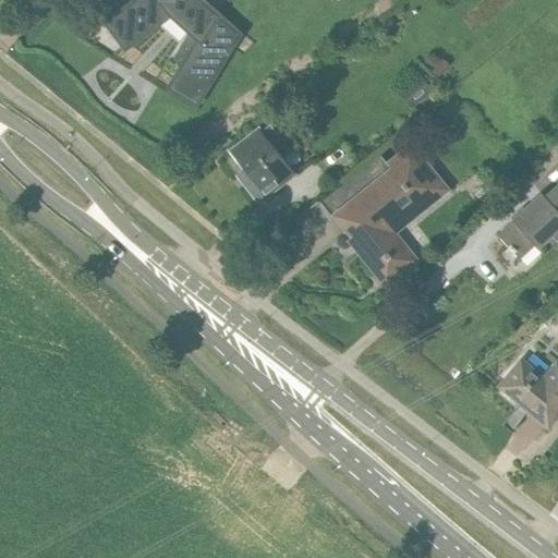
[(240,32),(222,16),(205,0),(138,0),(117,17),(134,41),(168,16),(187,35),(172,60),(184,68),(171,88),(196,104),(240,32)]
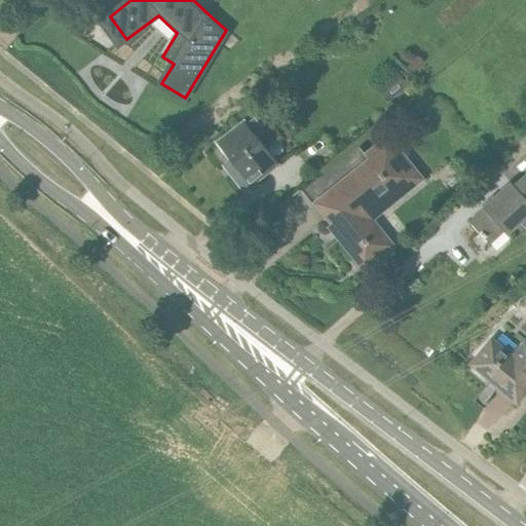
[(387,102),(408,86),(398,74),(378,90),(387,102)]
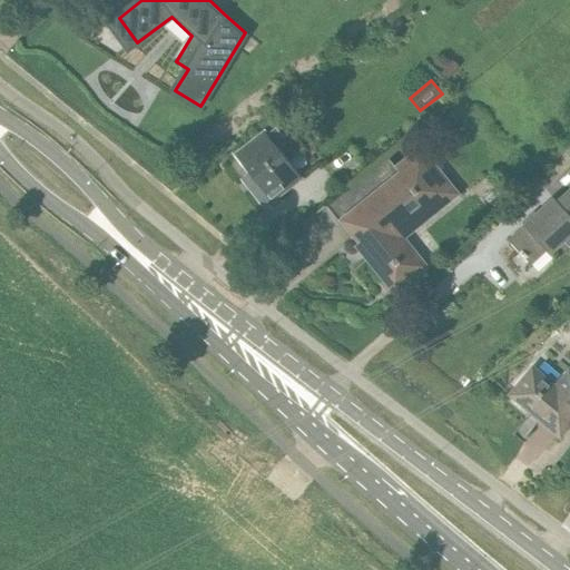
[(287,143),(276,129),(238,159),(257,184),(253,187),(261,198),(266,194),(268,198),(300,174),(297,170),(307,163),(290,140),(287,143)]
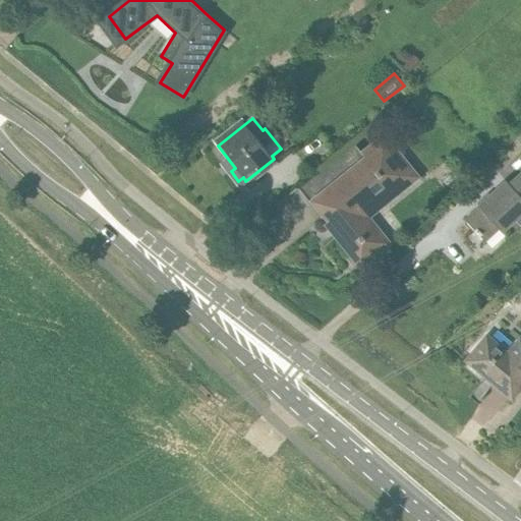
[(365,264),(391,243),(371,219),(421,179),(385,133),(305,196),(350,253),(355,250),(365,264)]
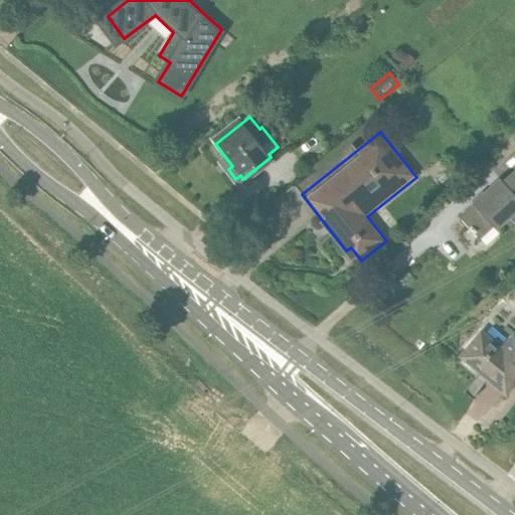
[(514,172),(514,173),(504,183),(499,178),(472,203),(473,205),(459,218),(480,240),(494,227),(497,231),(514,214),(514,172)]
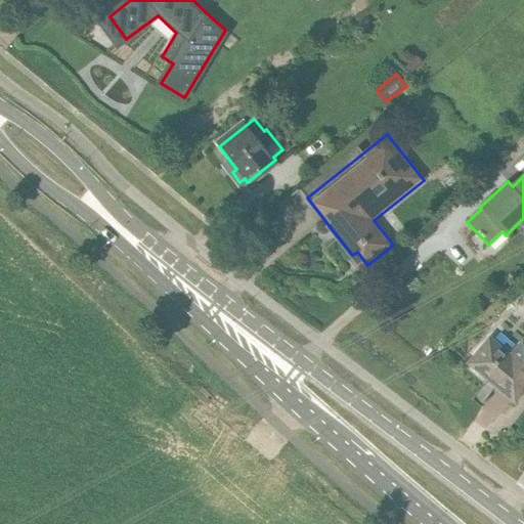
[(511,353),(491,338),(470,364),(515,401),(523,389),(523,339),(523,338),(511,353)]
